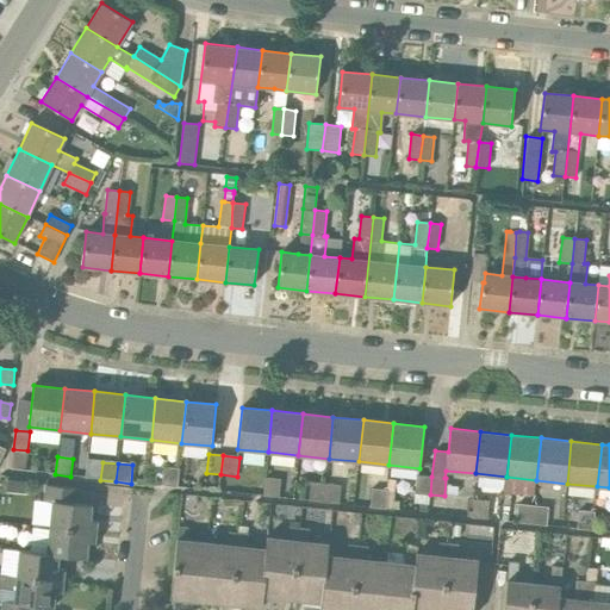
[(178,489),(179,470),(163,468),(161,486),(178,489)]
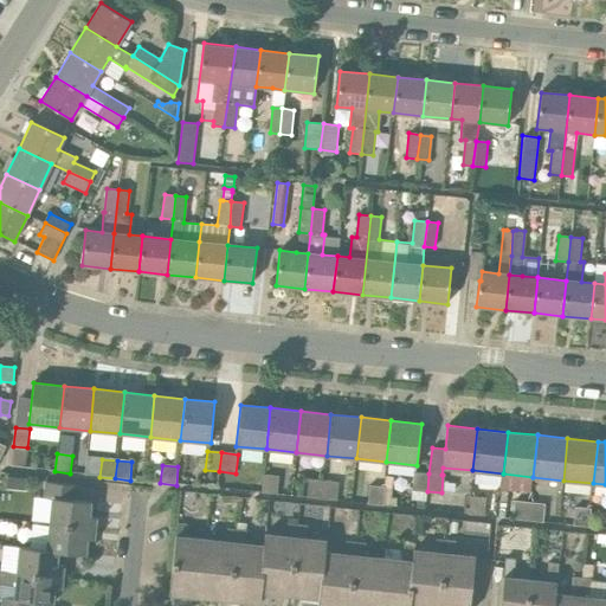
[(414,471),(412,490),(427,491),(429,474),(414,471)]
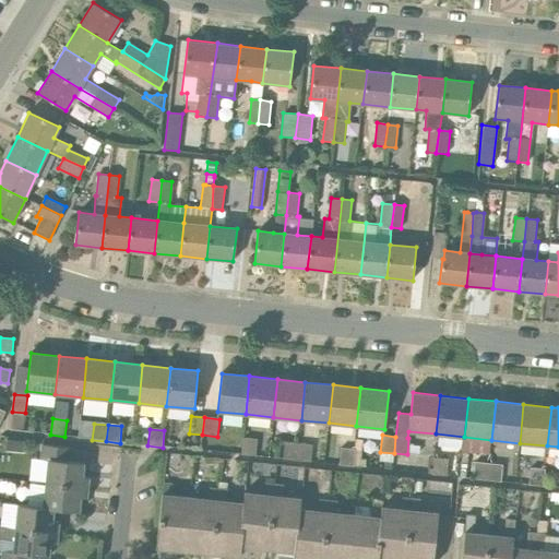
[(256,458),(257,440),(244,439),(241,455),(256,458)]
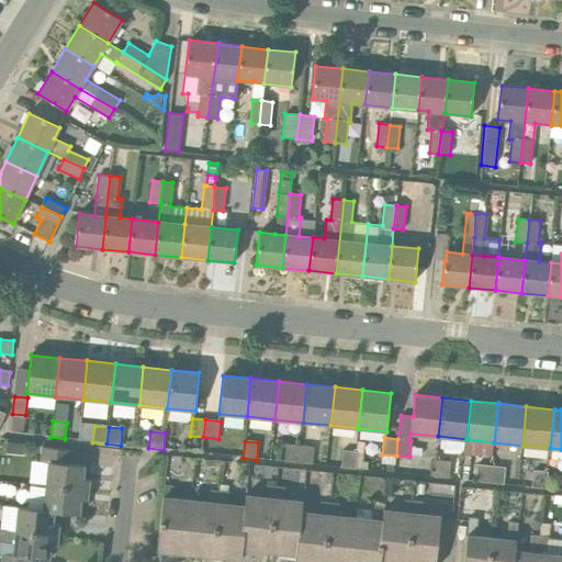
[(23,454),(24,444),(7,442),(6,453),(23,454)]
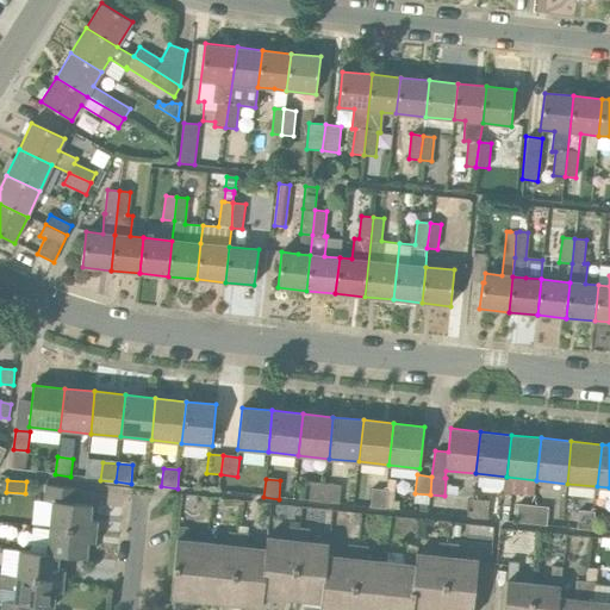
[(323,504),(324,485),(310,484),(309,502),(323,504)]
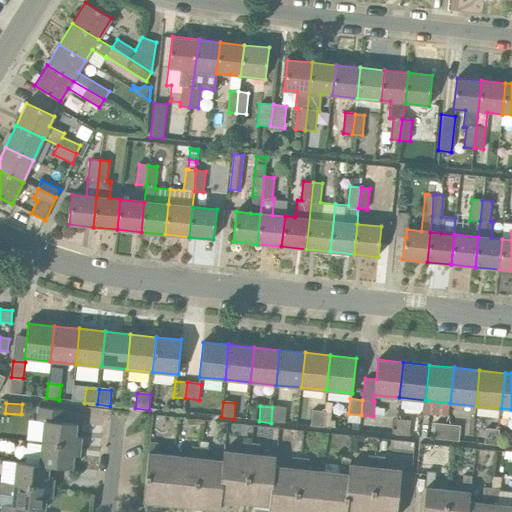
[(286,408),(272,407),(271,423),(284,424),(286,408)]
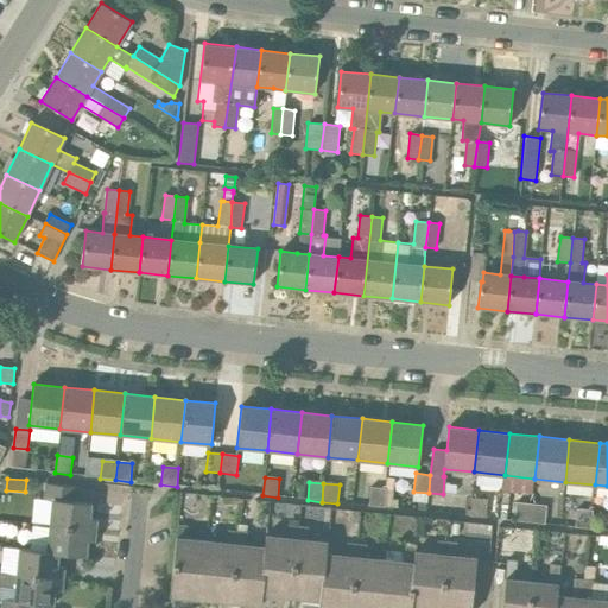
[(52,501),(50,526),(95,531),(96,520),(89,519),(92,504),(76,502),(77,487),(46,485),(44,500),(52,501)]
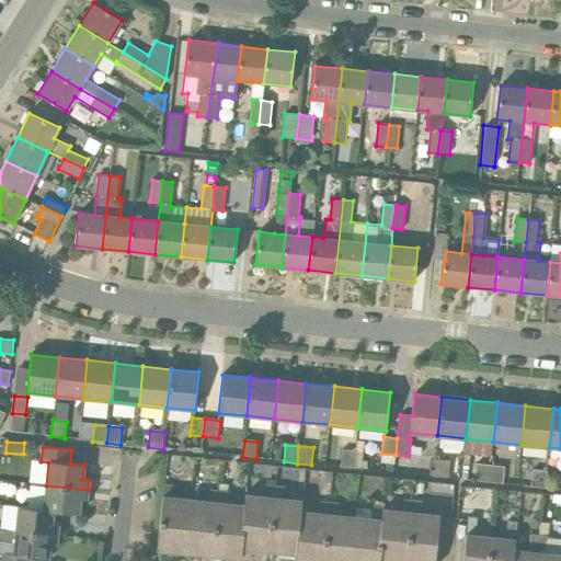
[(355,469),(356,451),(342,450),(341,468),(355,469)]
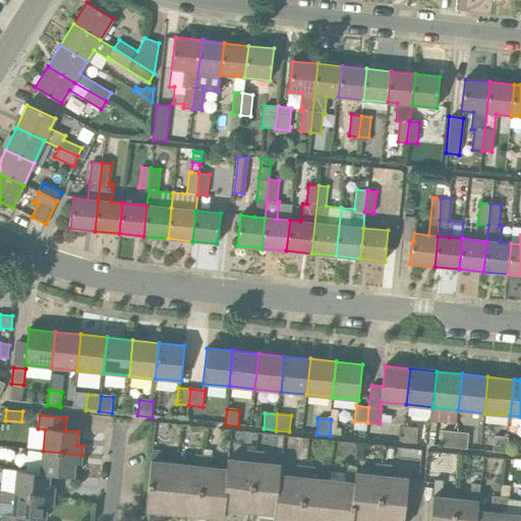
[(416,445),(416,444),(417,428),(404,427),(403,444),(416,445)]
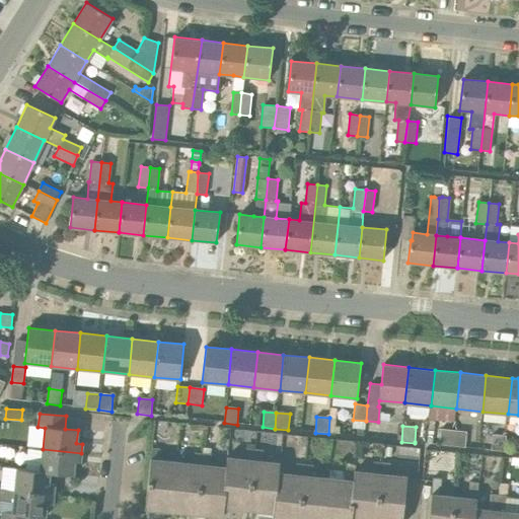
[(439,446),(452,447),(453,431),(441,430),(439,446)]
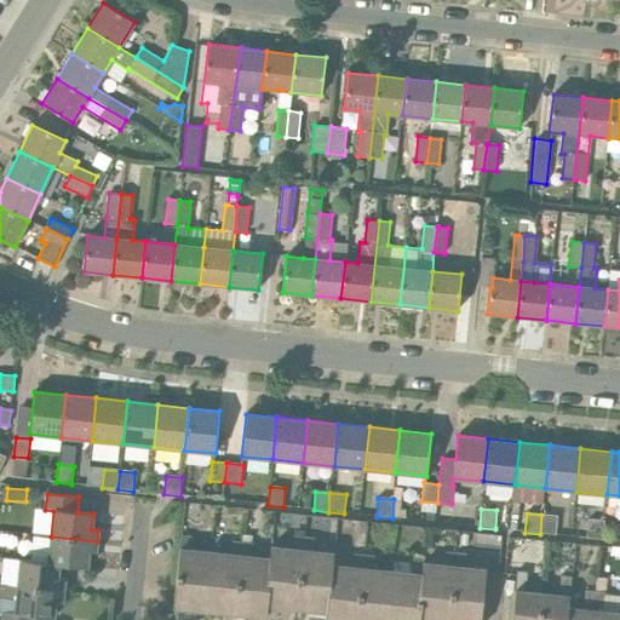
[(557,517),(541,515),(540,534),(555,535),(557,517)]
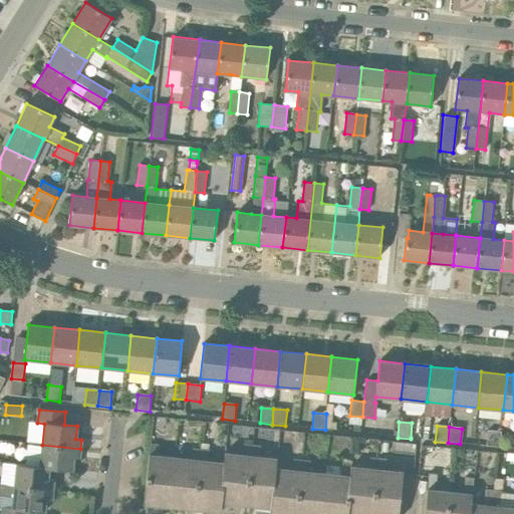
[(499,448),(499,447),(501,433),(488,431),(486,447),(499,448)]
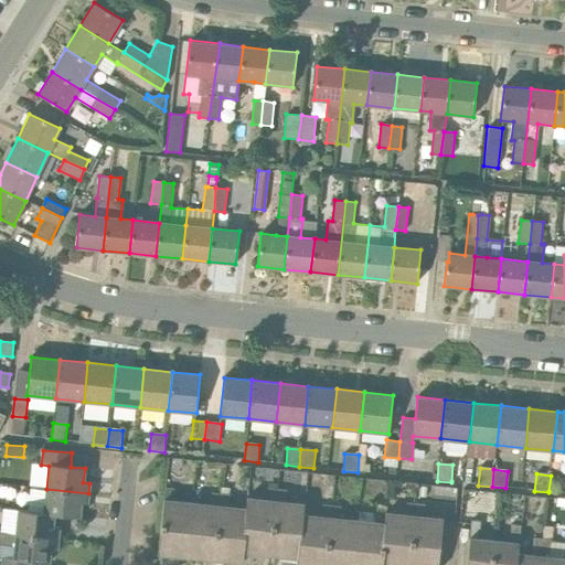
[(87,503),(88,493),(46,489),(44,513),(54,514),(54,515),(80,518),(81,503),(87,503)]
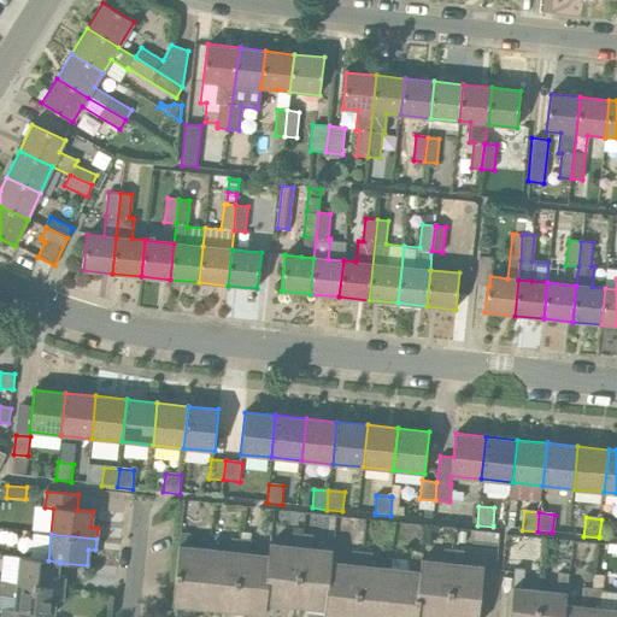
[(189,547),(191,535),(180,534),(172,605),(204,609),(210,550),(189,547)]
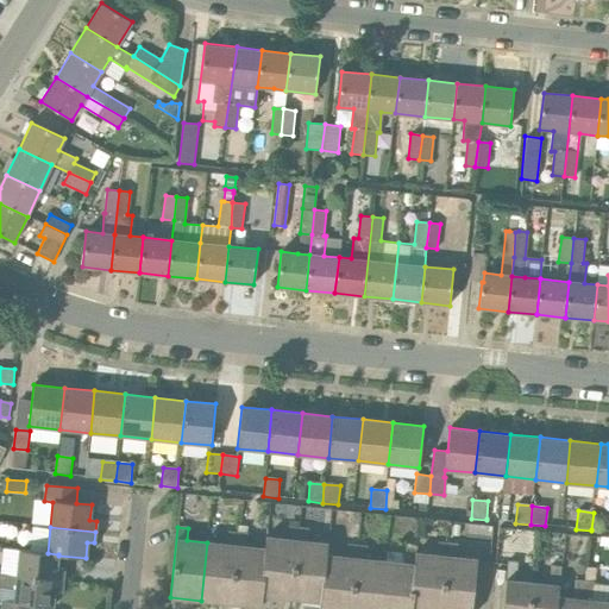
[(267,548),(262,596),(263,596),(290,600),(299,528),(288,527),(287,539),(267,537),(265,548),(267,548)]
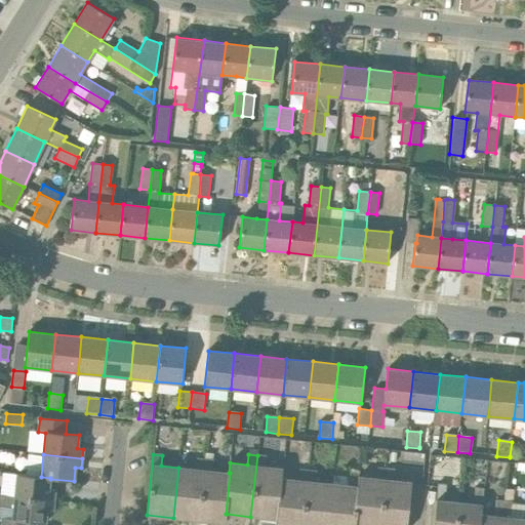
[(257,455),(250,517),(276,519),(277,519),(281,478),(282,478),(283,469),(265,467),(266,456),(257,455)]
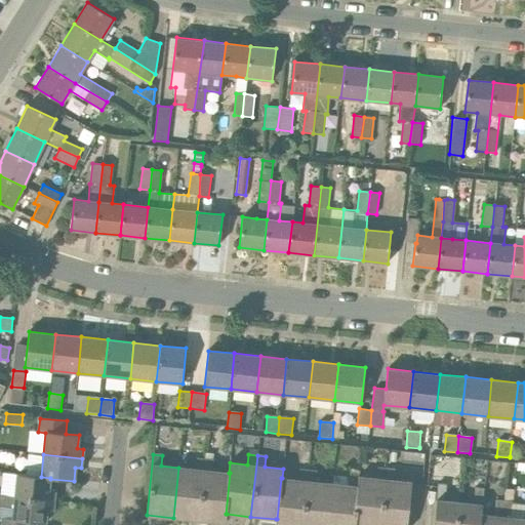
[(198,521),(205,459),(196,459),(195,469),(178,468),(173,518),(198,521)]
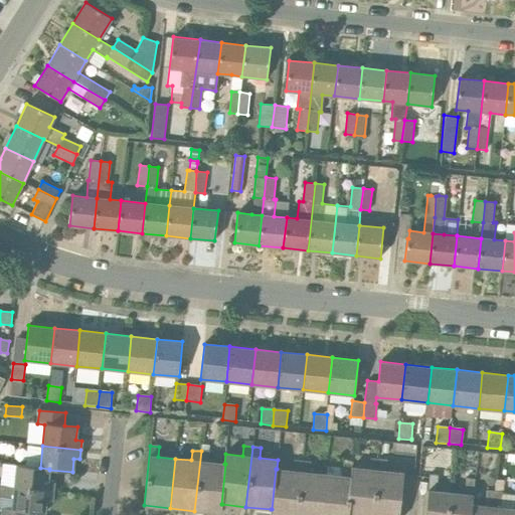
[(221,513),(222,504),(221,504),(225,464),(224,464),(208,462),(209,452),(201,451),(194,511),(221,513)]
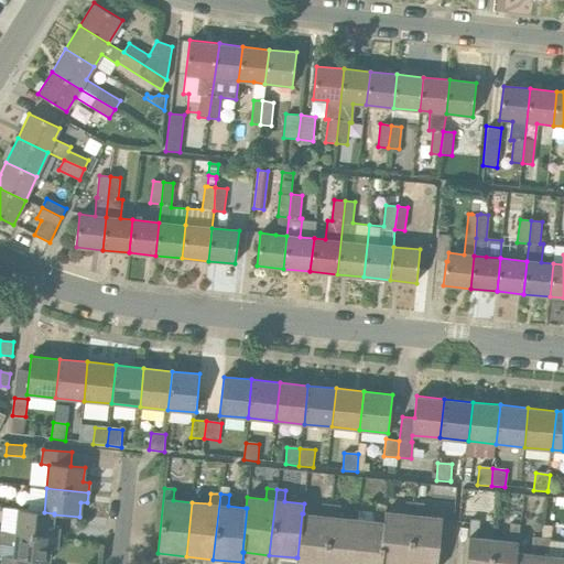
[(403,513),(386,512),(380,563),(408,563),(414,503),(404,502),(403,513)]
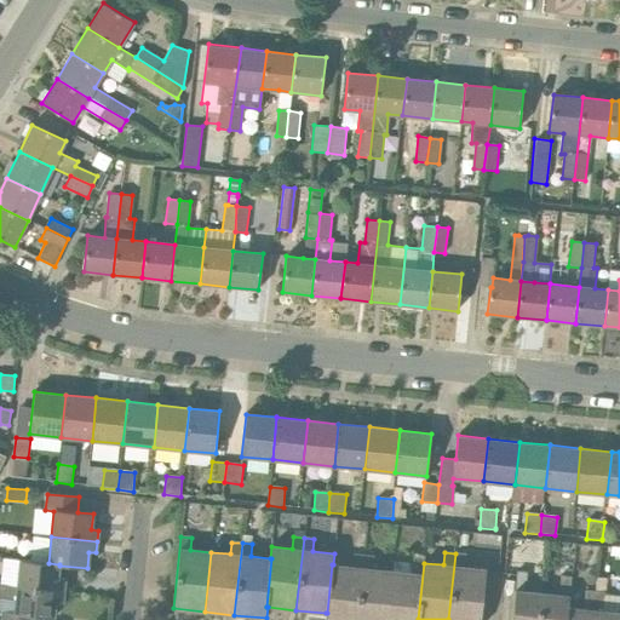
[(455,554),(448,619),(480,619),(486,569),(465,567),(466,555),(455,554)]
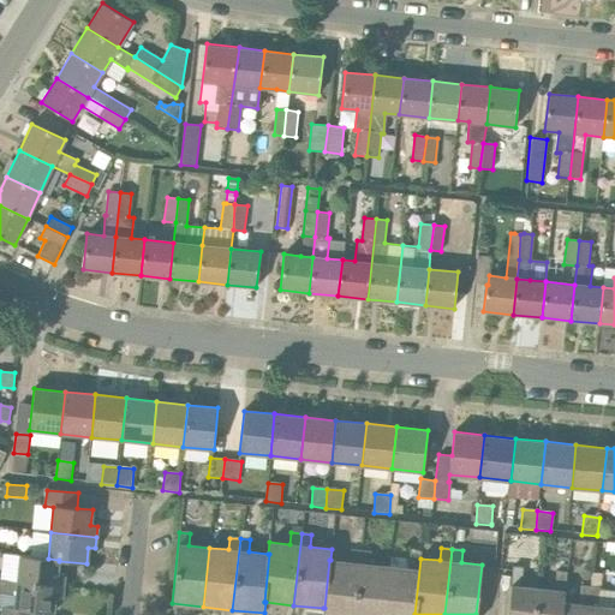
[(330,560),(329,560),(324,608),(323,608),(322,614),(353,614),(360,551),(351,550),(350,562),(330,560)]
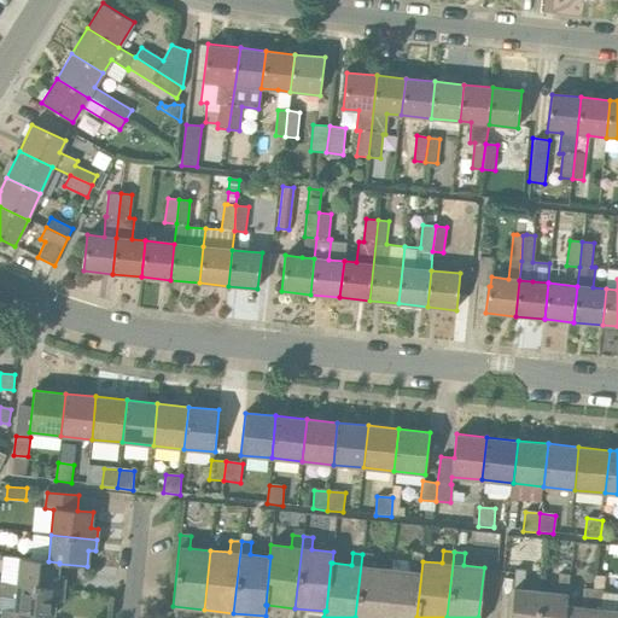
[(385,617),(391,570),(372,567),(373,555),(362,554),(355,617),(385,617)]
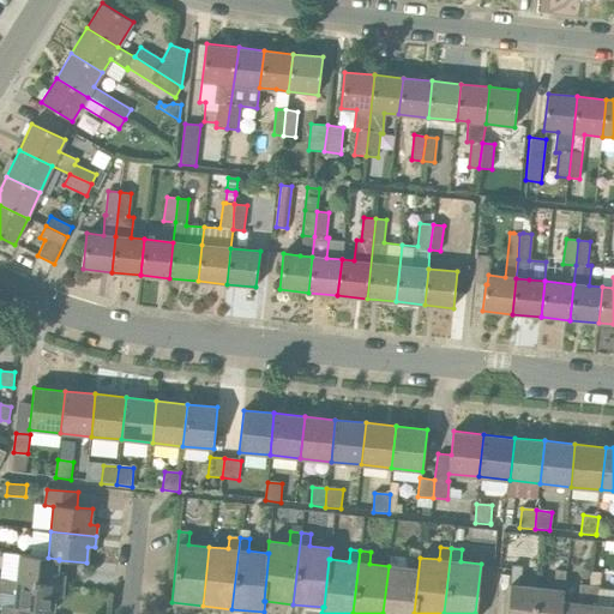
[(19,554),(17,582),(62,585),(64,575),(58,573),(59,560),(59,559),(48,558),(19,554)]
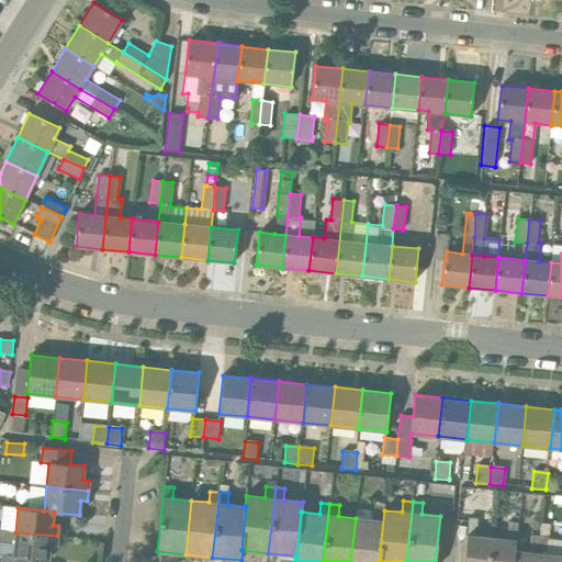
[(356,518),(350,561),(379,561),(384,510),(374,508),(373,519),(356,518)]
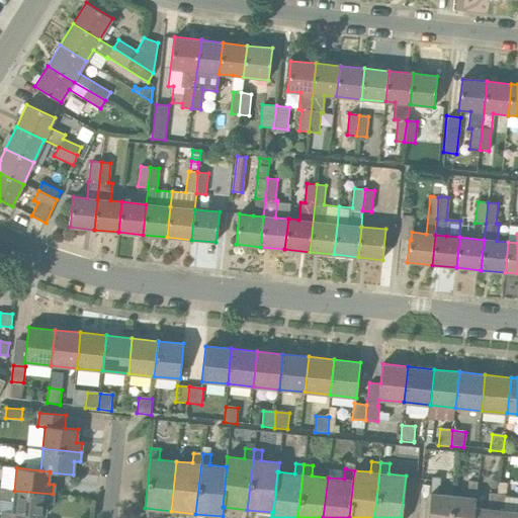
[(427,517),(449,517),(452,496),(439,494),(440,478),(432,477),(427,517)]
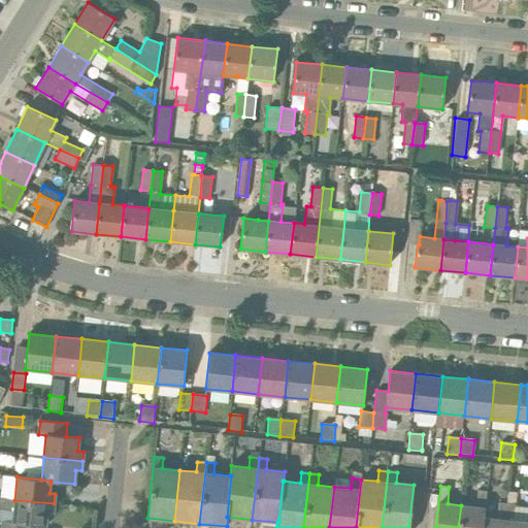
[(481,527),(483,518),(484,518),(487,491),(477,490),(475,506),(462,505),(461,505),(458,527),(481,527)]
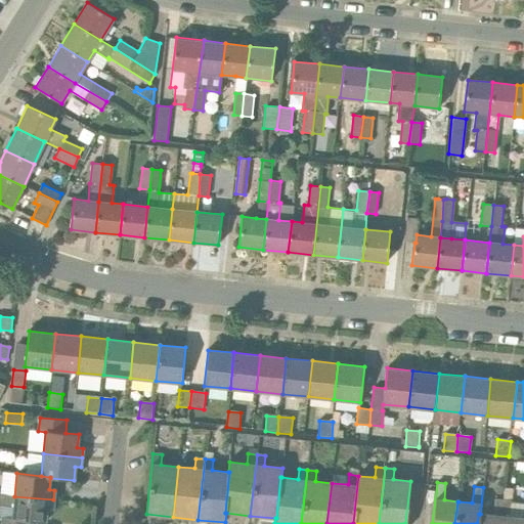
[(504,489),(501,499),(499,523),(522,523),(523,518),(509,517),(511,500),(512,490),(504,489)]
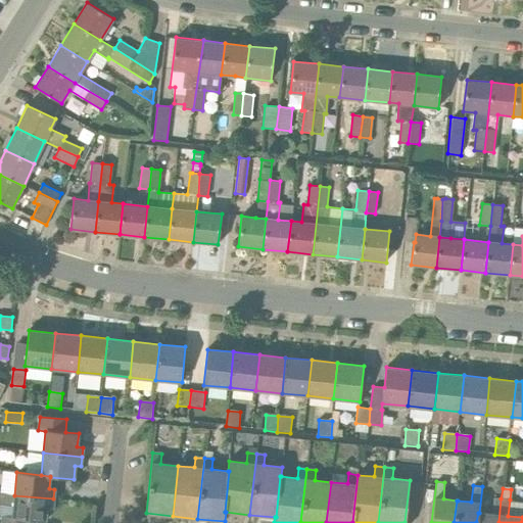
[(53,509),(53,498),(14,495),(0,494),(0,496),(0,505),(13,507),(12,517),(2,516),(1,522),(28,522),(29,520),(45,521),(47,508),(53,509)]
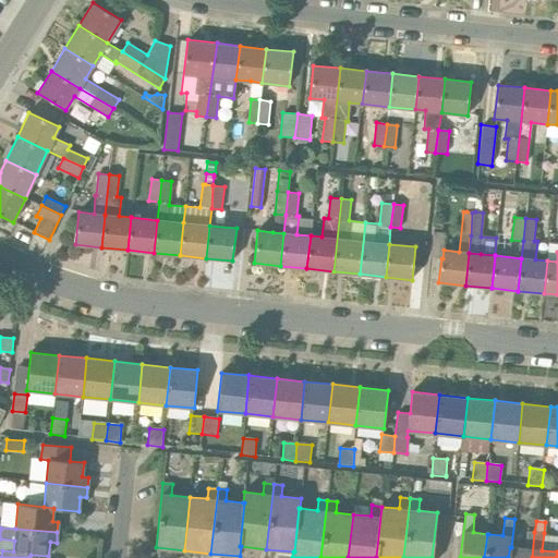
[(510,547),(508,557),(532,557),(534,532),(526,531),(525,548),(511,547),(510,547)]
